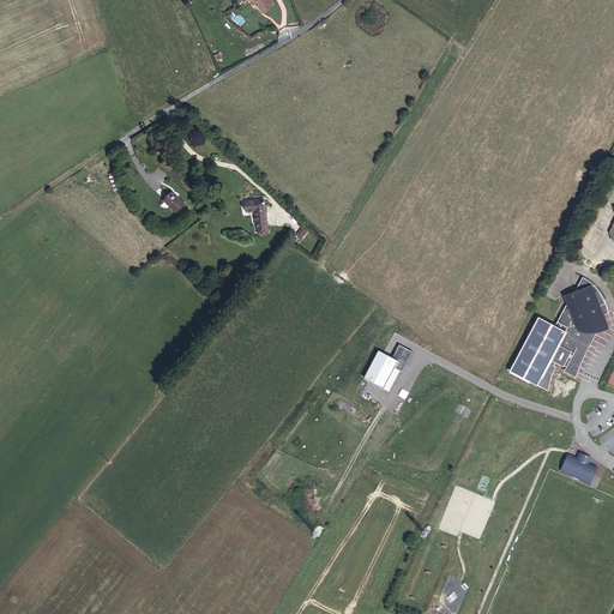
[(272,0),(252,0),(257,6),(259,4),(268,13),(277,5),(272,0)]
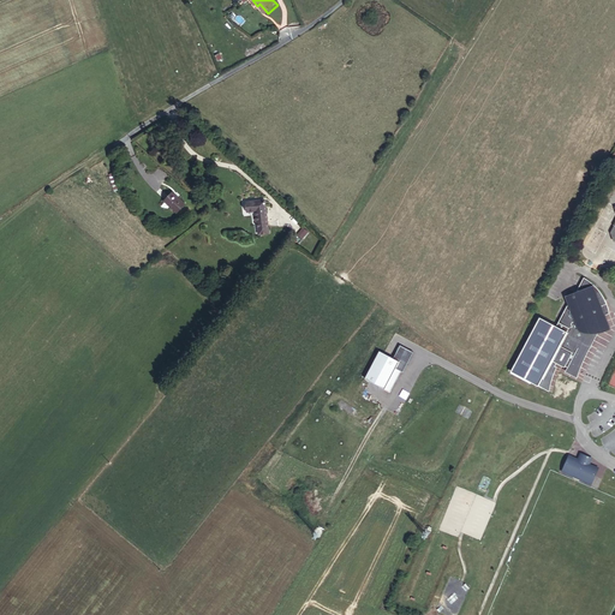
[(114,173),(108,174),(114,192),(119,190),(114,173)]
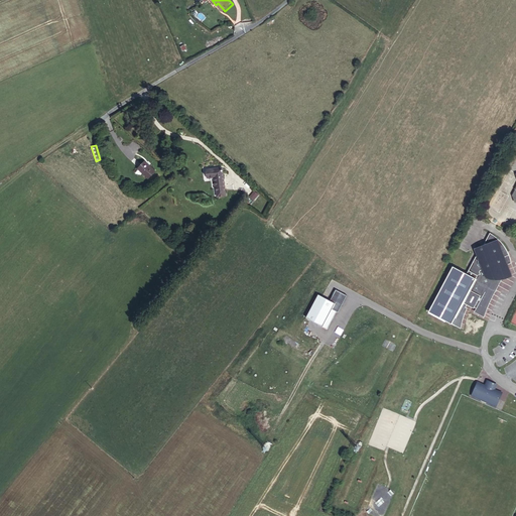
[(155,172),(144,162),(137,171),(147,180),(155,172)]
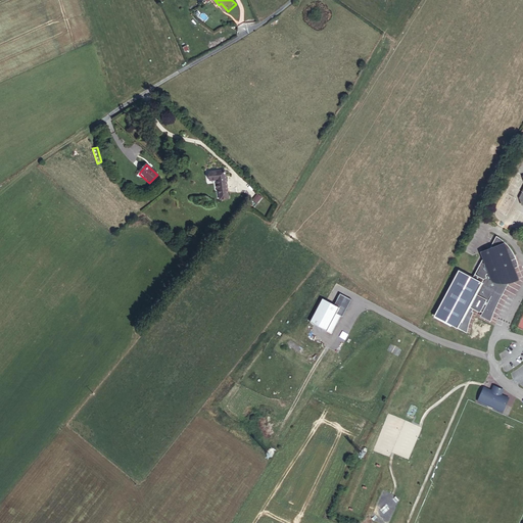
[(221,174),(206,176),(208,185),(215,184),(219,204),(227,203),(221,174)]
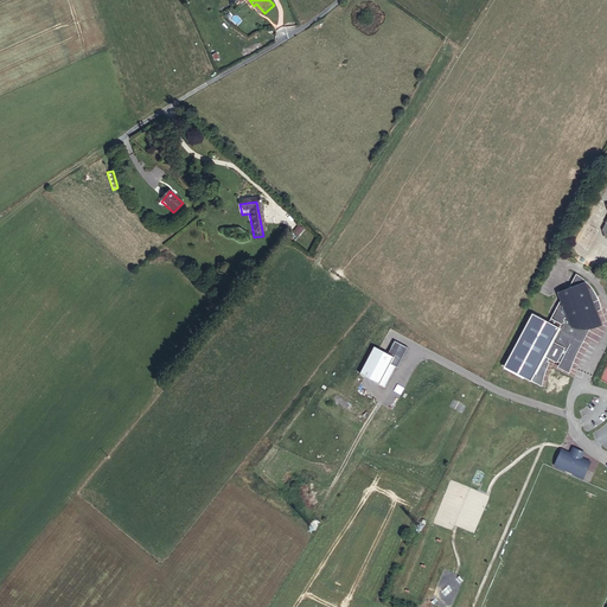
[(294,234),(299,237),(305,229),(300,227),(294,234)]
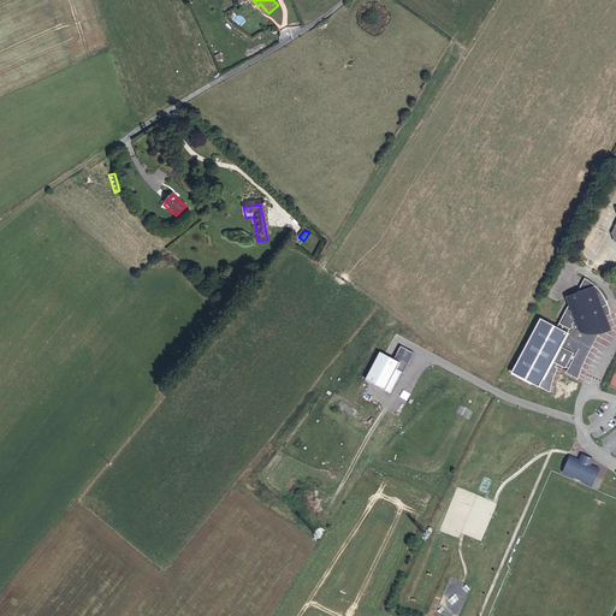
[(600,315),(606,313),(606,309),(605,307),(604,303),(603,300),(600,296),(599,294),(597,291),(596,289),(591,284),(587,280),(584,278),(581,277),(574,292),(564,295),(567,301),(554,326),(537,318),(501,386),(539,407),(558,368),(557,367),(558,365),(567,368),(567,367),(569,368),(568,372),(580,378),(593,349),(596,333),(592,325),(603,320),(600,315)]
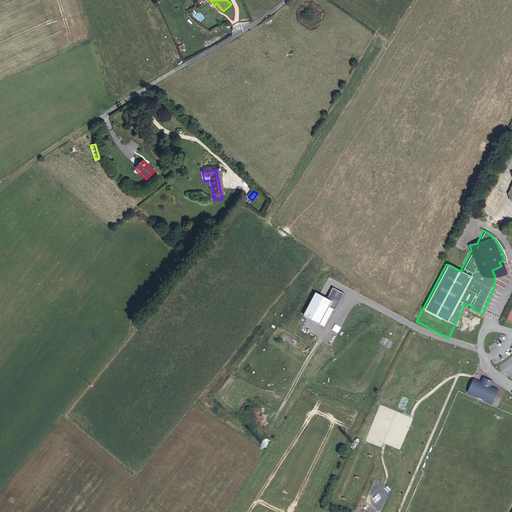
[(501,266),(492,270),(495,277),(501,283),(501,266)]
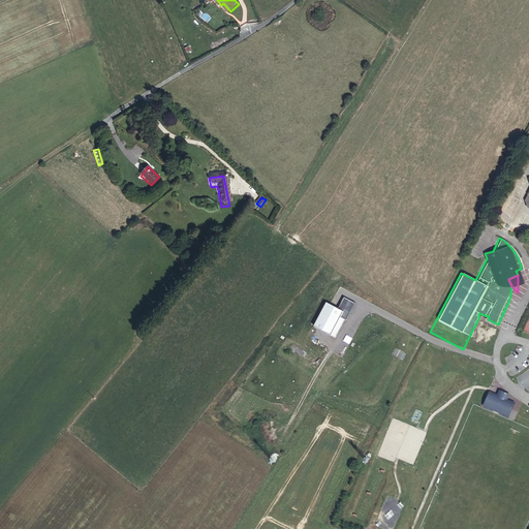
[(338,309),(327,303),(314,328),(337,338),(354,303),(344,298),(338,309)]
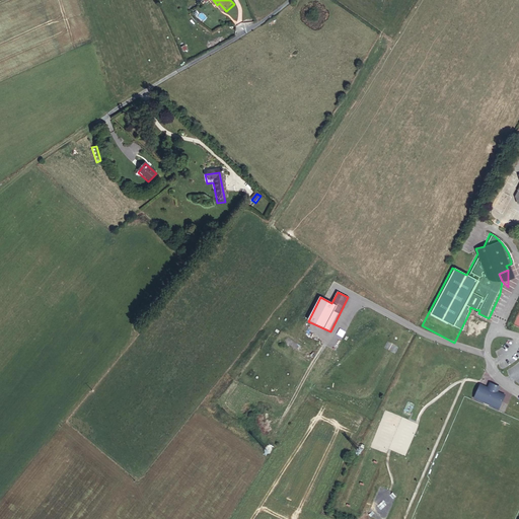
[(480,384),(474,397),(486,402),(487,400),(489,401),(488,403),(499,409),(505,395),(498,391),(497,392),(495,392),(496,391),(498,385),(492,383),(490,388),(490,389),(488,388),(489,387),(480,384)]
